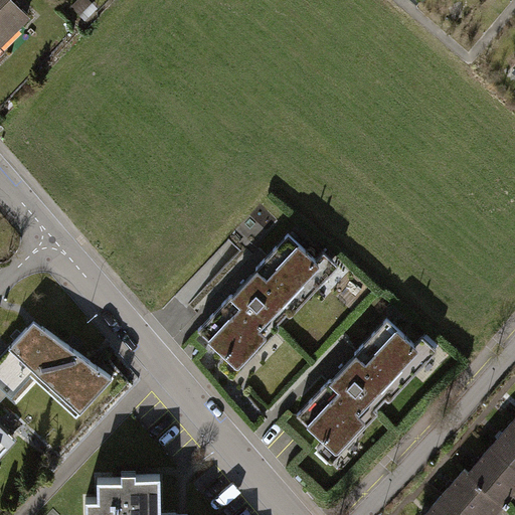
[(0,0),(0,46),(30,17),(13,0),(0,0)]
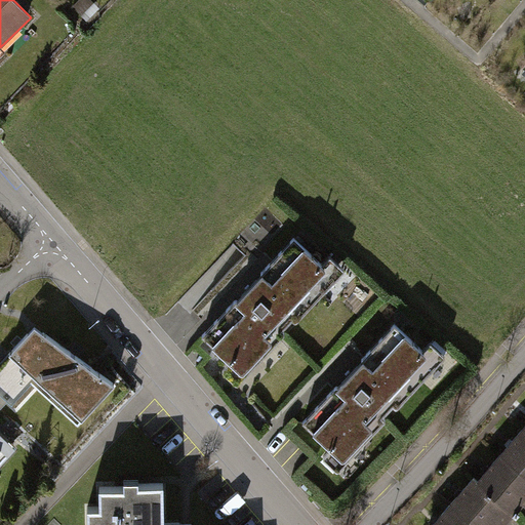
[(257,278),(203,336),(230,362),(221,371),(238,386),(286,333),(282,329),(292,318),(296,322),(346,270),(330,256),(323,264),(294,237),(257,278)]
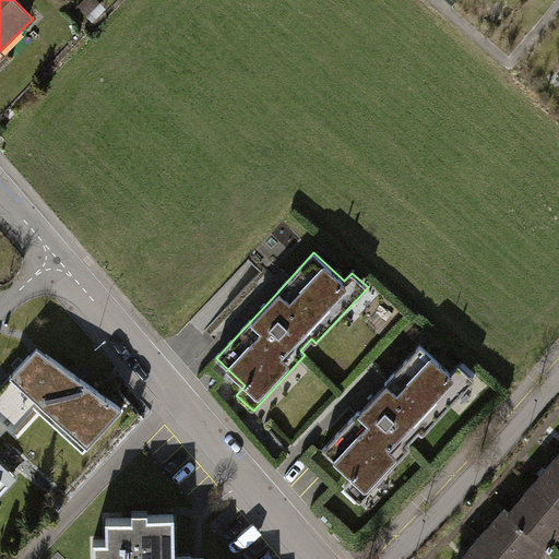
[(380,390),(323,450),(353,477),(344,486),(360,502),(413,447),(408,442),(419,430),(424,435),(476,379),(460,364),(452,372),(421,344),(380,390)]
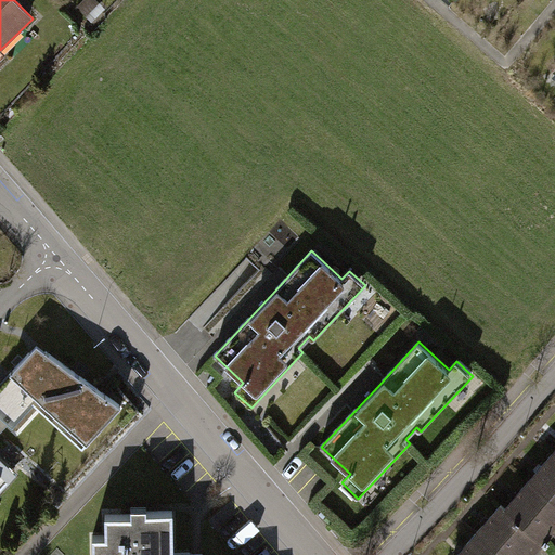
[(121,407),(37,345),(9,374),(37,400),(86,446),(121,407)]
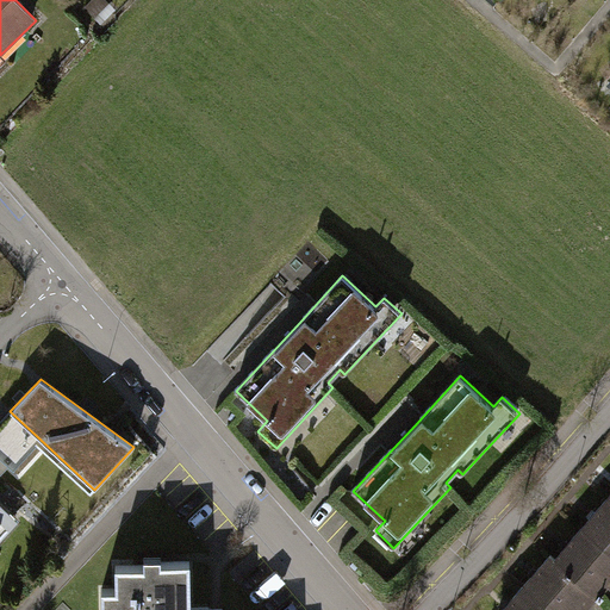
[(10,411),(0,422),(0,475),(10,466),(13,470),(41,440),(10,411)]
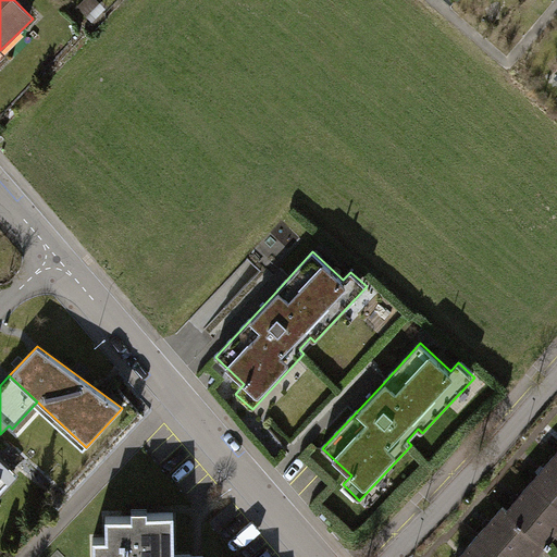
[(556,452),(532,480),(556,502),(556,452)]
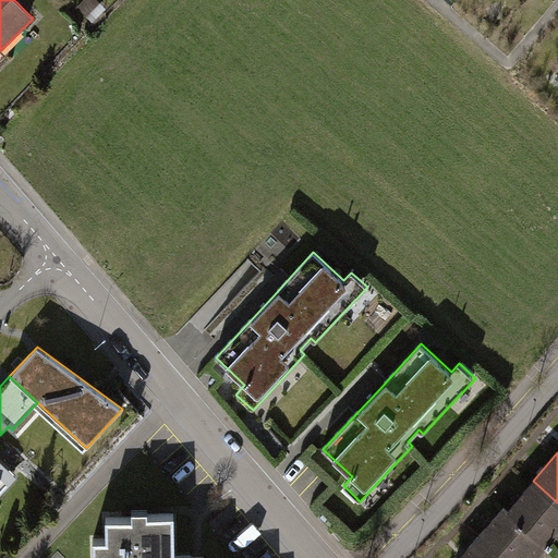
[(0,494),(16,477),(0,461),(0,494)]
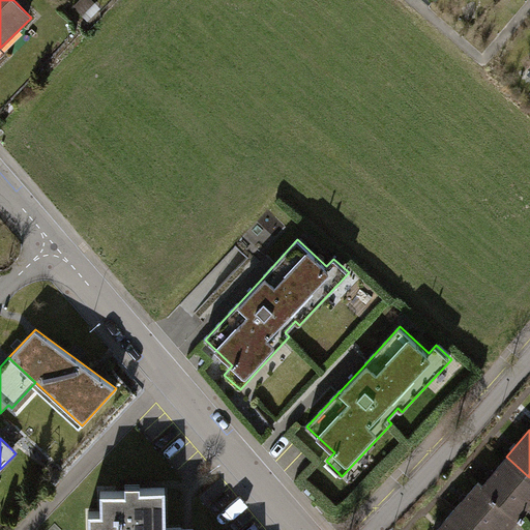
[(529,477),(506,457),(482,484),(500,500),(499,501),(521,520),(529,508),(529,477)]
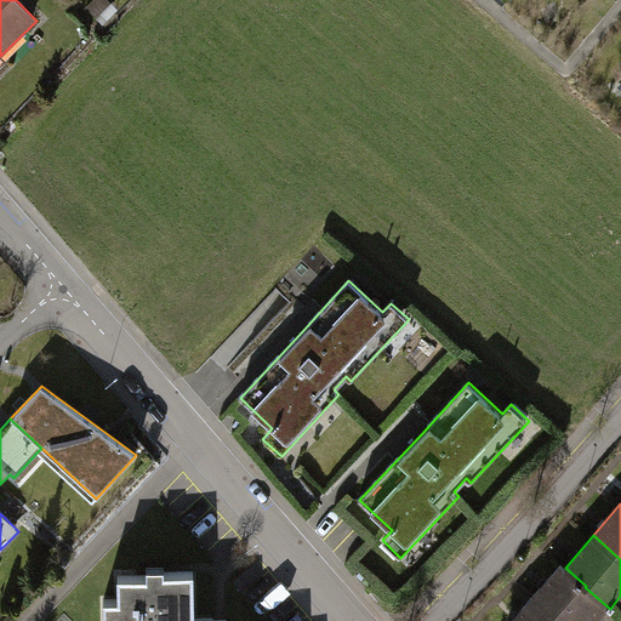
[(534,594),(563,620),(599,620),(610,609),(585,587),(586,586),(565,568),(562,564),(534,594)]
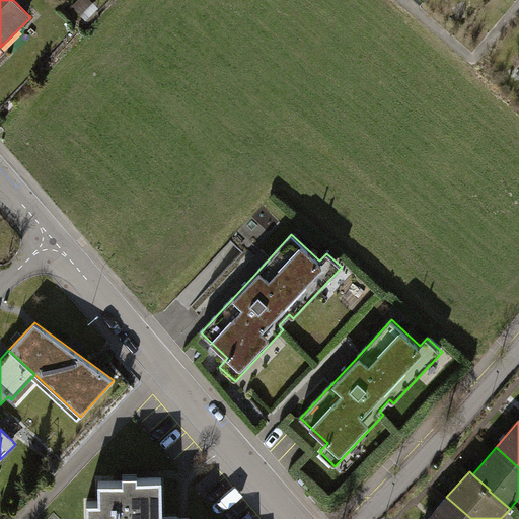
[(161,518),(161,479),(137,480),(137,474),(122,474),(122,484),(87,485),(87,518),(161,518)]
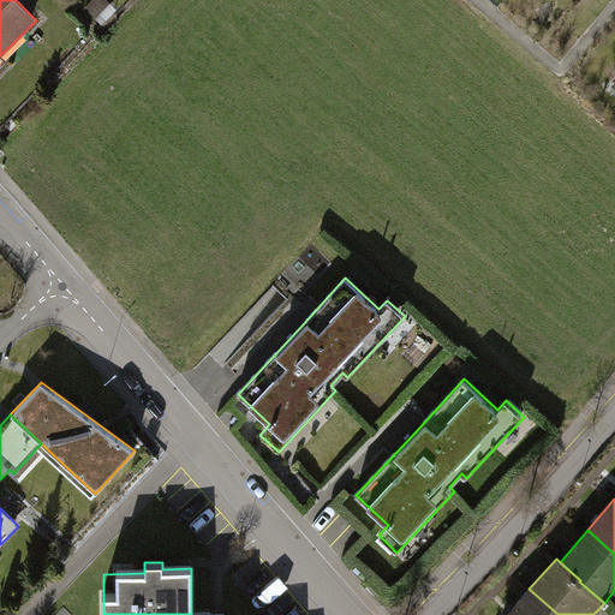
[(557,614),(529,589),(505,614),(557,614)]
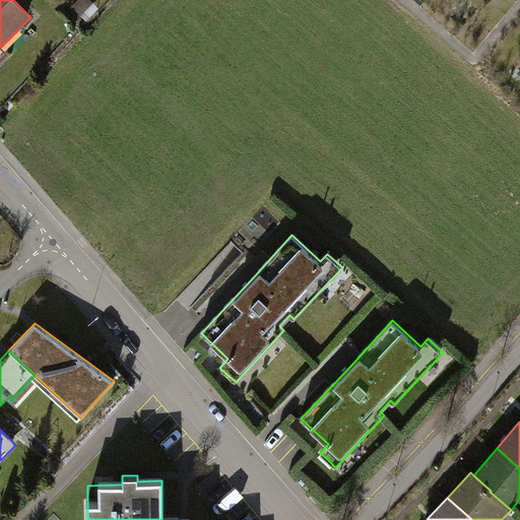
All buildings are outlined.
